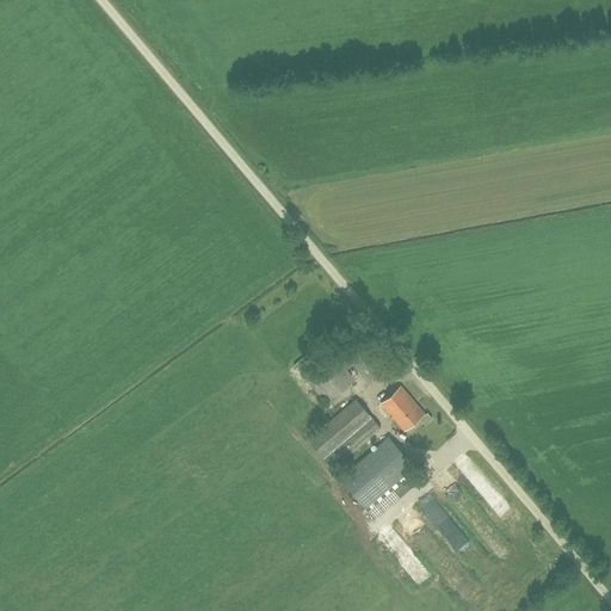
[(326,403),(356,380),(338,358),(332,364),(326,356),(312,369),(318,376),(309,383),(326,403)]
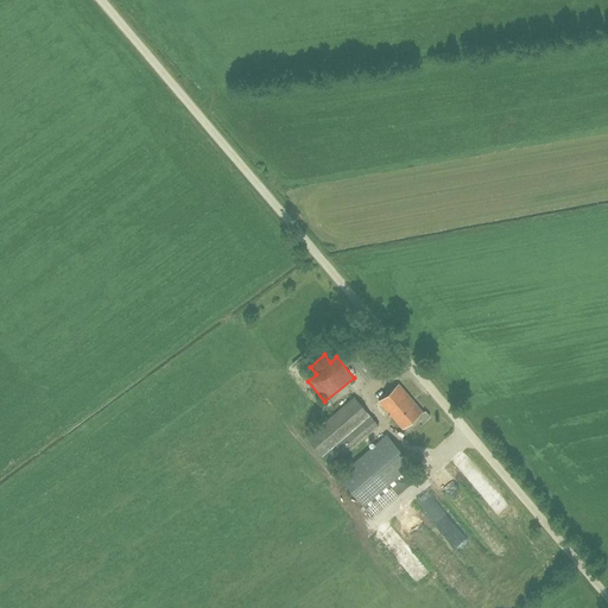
[(423,423),(430,417),(425,412),(423,415),(422,413),(423,412),(399,385),(379,401),(403,429),(417,417),(423,423)]
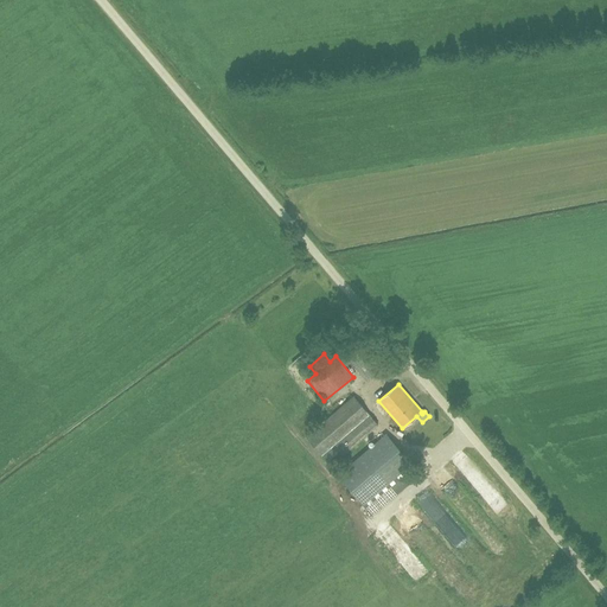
[(330,466),(377,425),(353,396),(306,436),(330,466)]
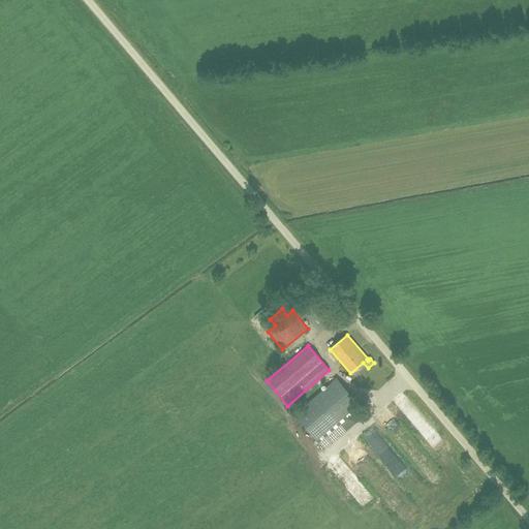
[(366,413),(358,404),(337,379),(294,414),(323,448),(366,413)]
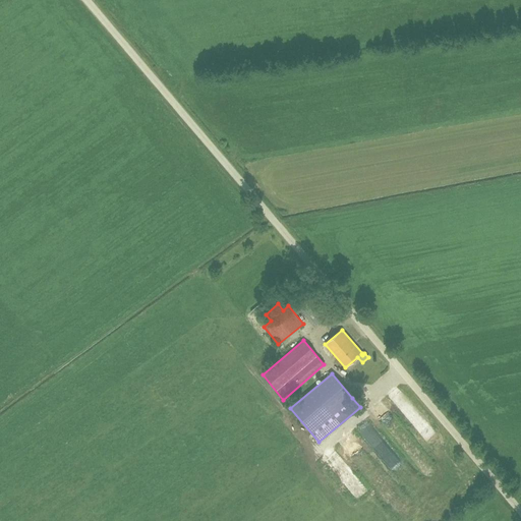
[(379,469),(370,472),(375,485),(385,481),(379,469)]
